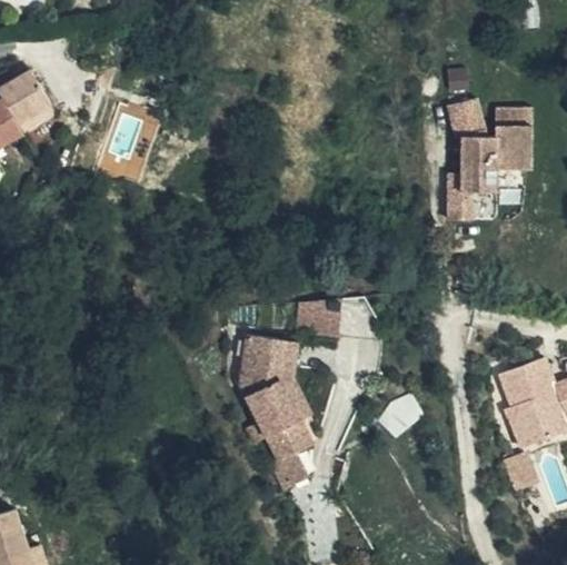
[(32,68),(0,86),(0,88),(6,97),(20,122),(53,102),(32,68)]
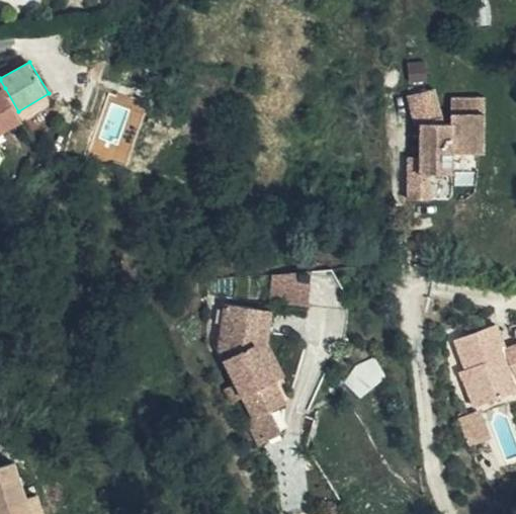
[(412,139),(413,172),(433,171),(433,155),(455,155),(455,151),(482,151),(482,133),(486,133),(484,77),(451,78),(452,103),(444,104),(435,71),(410,78),(418,107),(423,106),(432,106),(433,117),(423,117),(424,139),(412,139)]
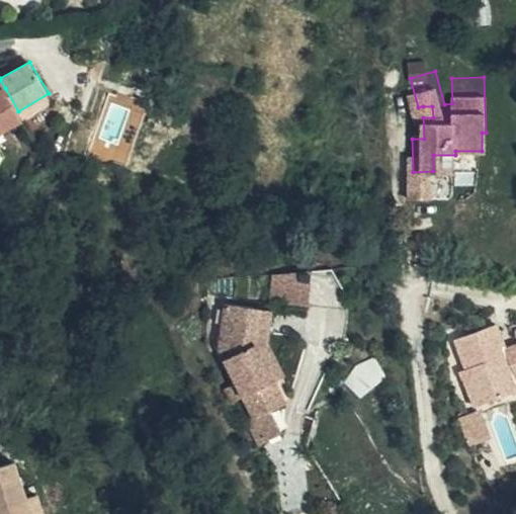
[(0,132),(23,118),(18,111),(5,88),(0,90),(0,132)]
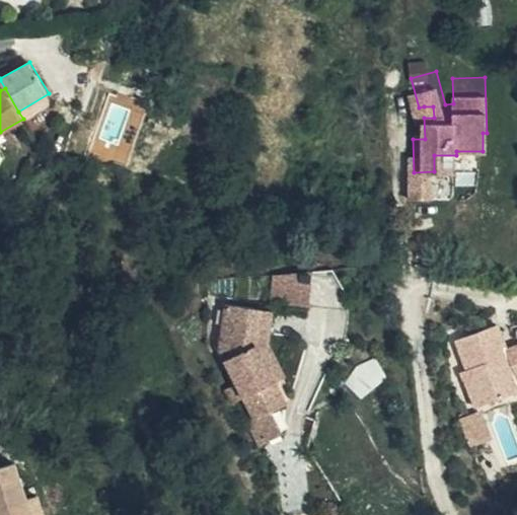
[(18,112),(23,119),(53,100),(49,93),(18,112)]
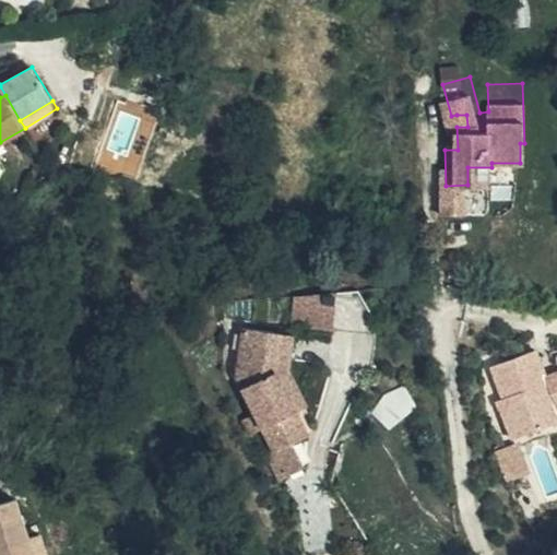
[(457,115),(457,127),(467,127),(466,115),(457,115)]
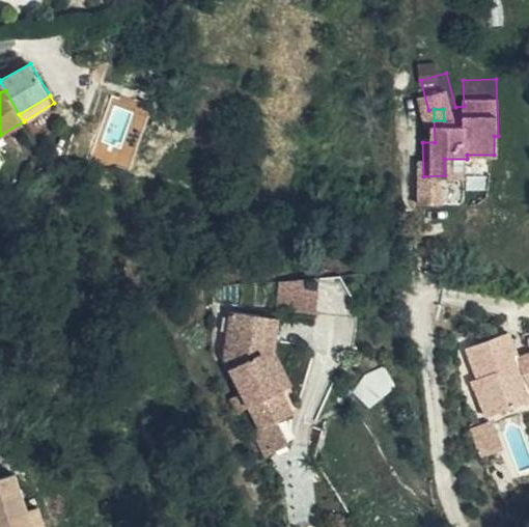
[(63,133),(56,153),(70,154),(74,137),(63,133)]
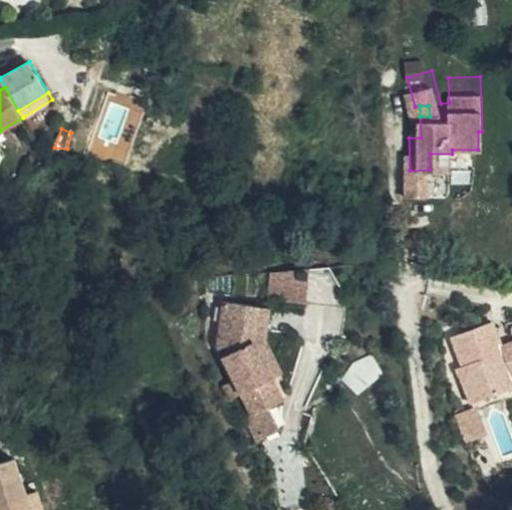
[(430,170),(410,171),(410,181),(430,181),(430,170)]
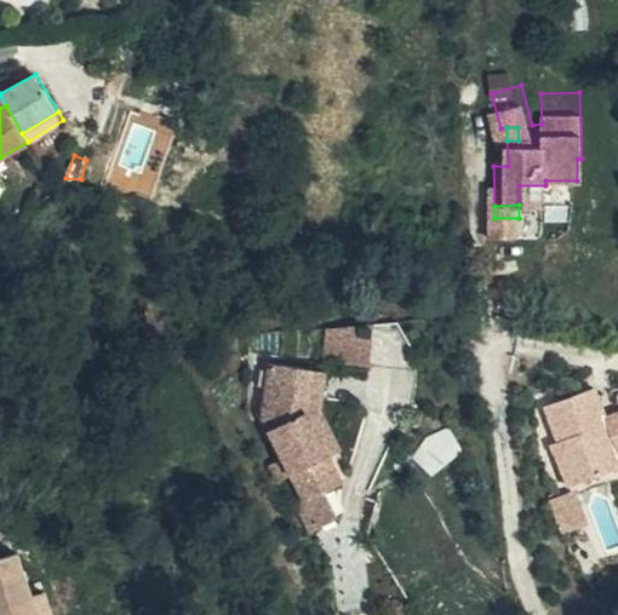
[(367,321),(321,323),(319,360),(365,362),(367,321)]
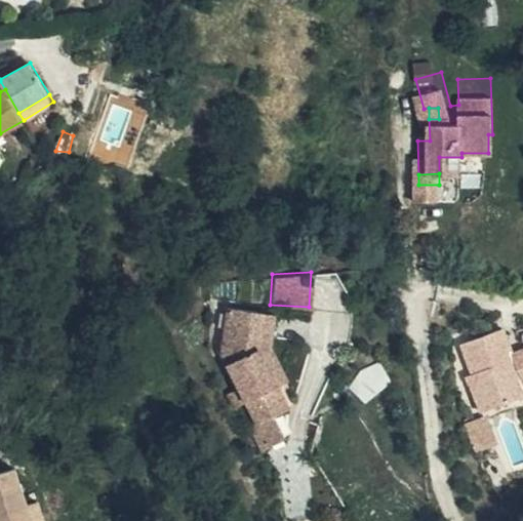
[(257,353),(259,316),(226,312),(220,357),(239,394),(246,406),(258,430),(273,422),(288,414),(276,390),(257,353)]
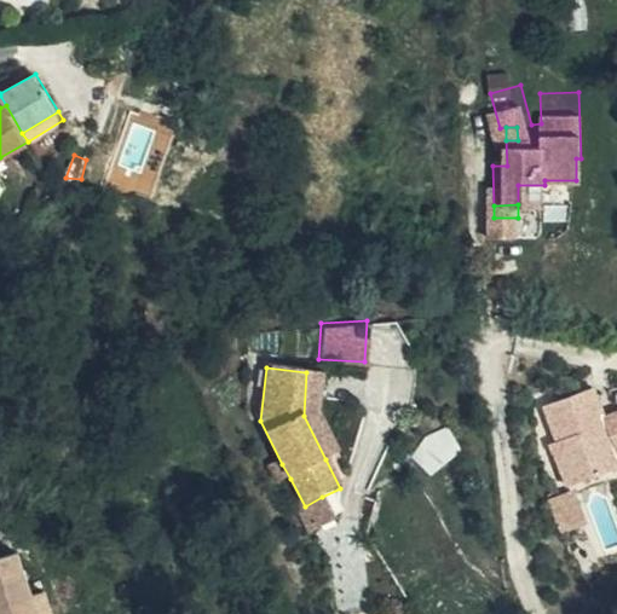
[(319,375),(306,372),(304,416),(326,459),(336,453),(317,413),(319,375)]
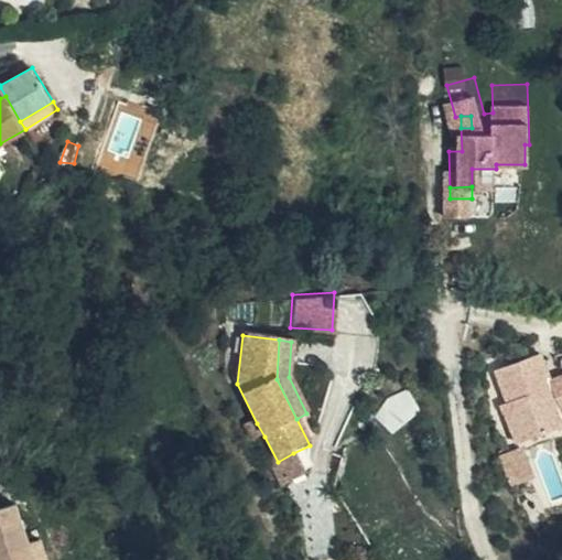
[(535,354),(495,370),(492,373),(505,404),(511,417),(504,420),(516,449),(561,429),(561,419),(546,379),(535,354)]
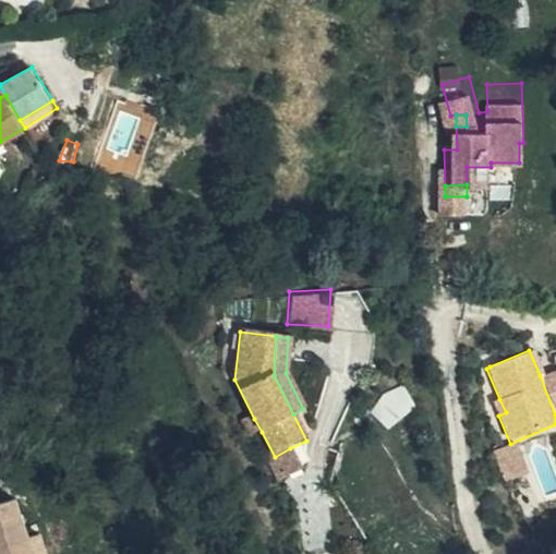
[(410,381),(381,397),(391,416),(421,399),(410,381)]
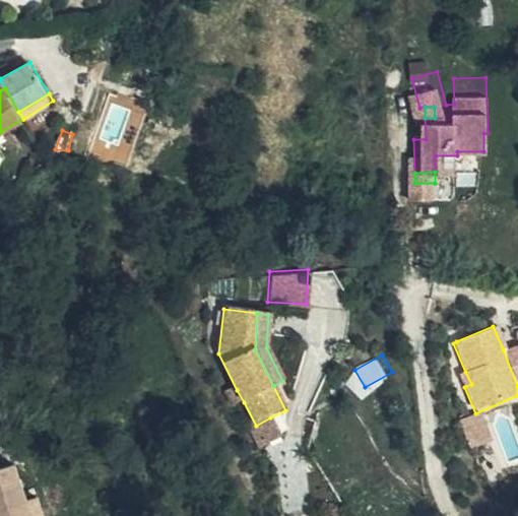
[(471,384),(465,372),(459,375),(464,387),(471,384)]
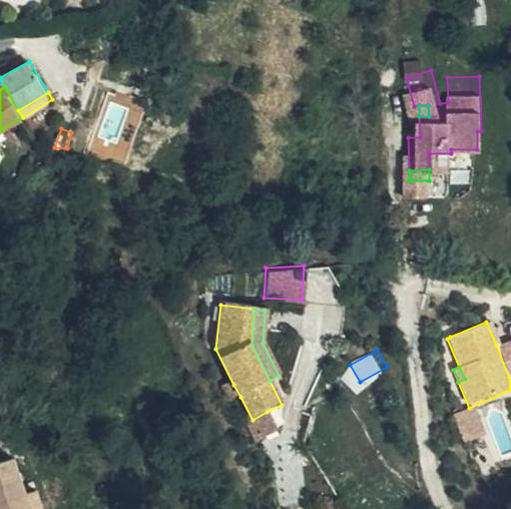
[(240,397),(233,385),(223,390),(230,402),(240,397)]
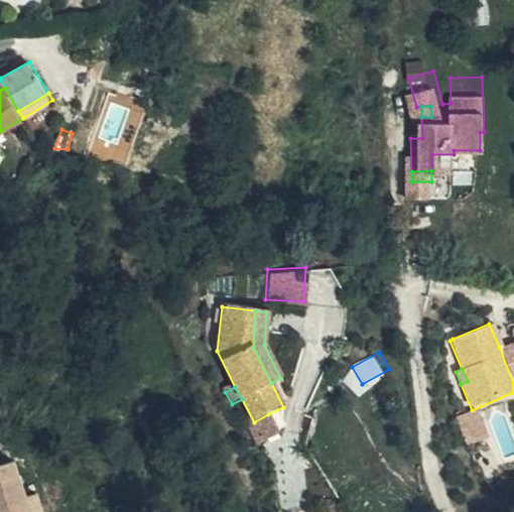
[(281,437),(268,414),(254,422),(249,425),(254,436),(270,442),(281,437)]
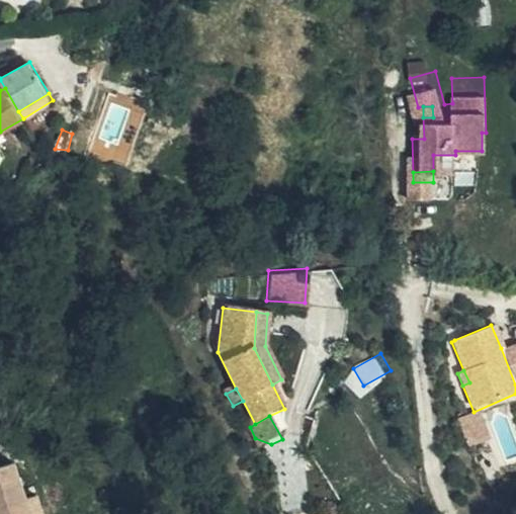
[(478,418),(460,426),(468,448),(487,441),(478,418)]
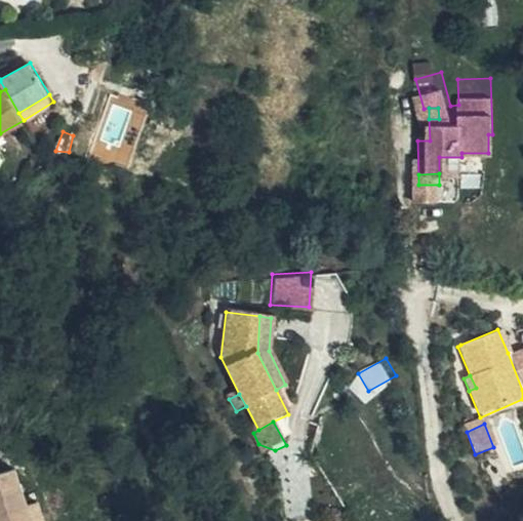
[(264,455),(275,450),(258,444),(264,455)]
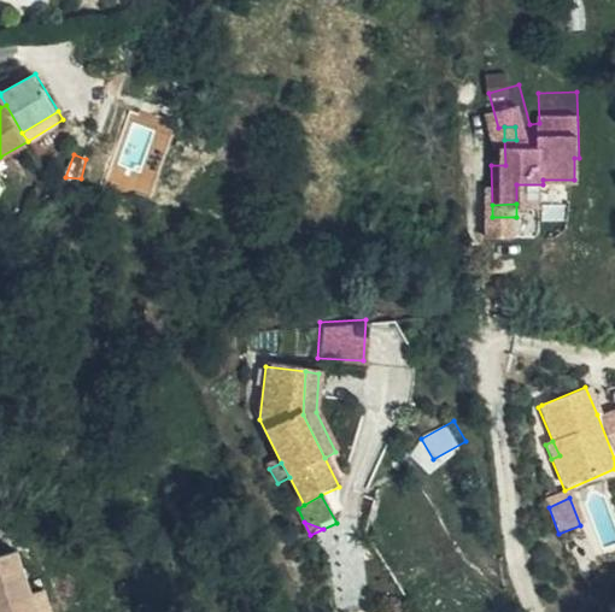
[(33,611),(44,611),(37,592),(31,594),(24,577),(17,552),(9,554),(22,576),(33,611)]
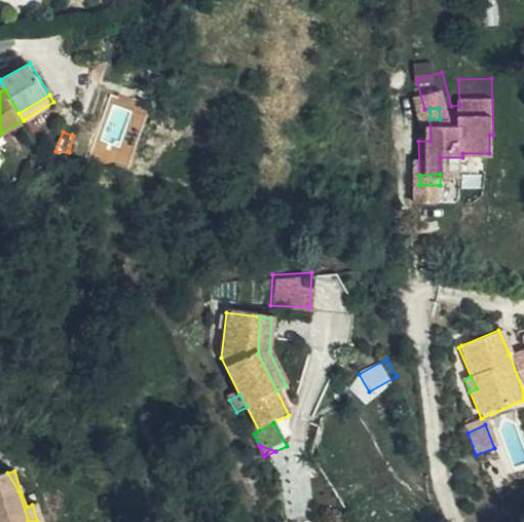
[(0,521),(28,521),(19,491),(7,473),(0,475),(0,521)]
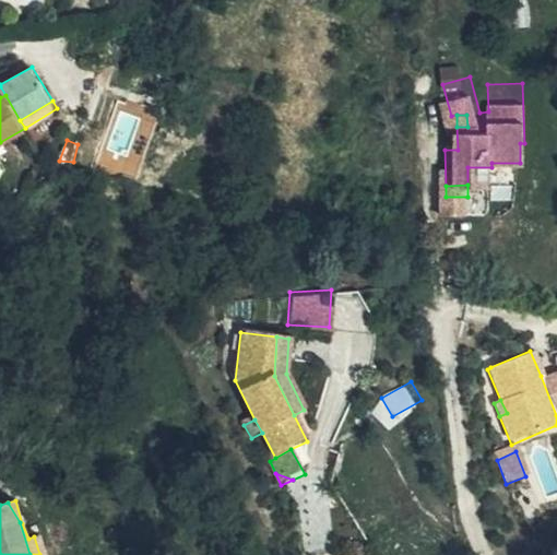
[(34,536),(39,554),(48,554),(42,534),(34,536)]
